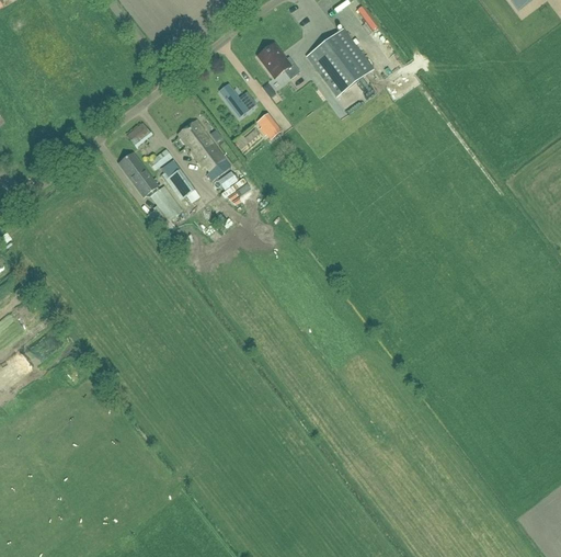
[(335,95),(373,68),(343,27),(306,55),(335,95)]
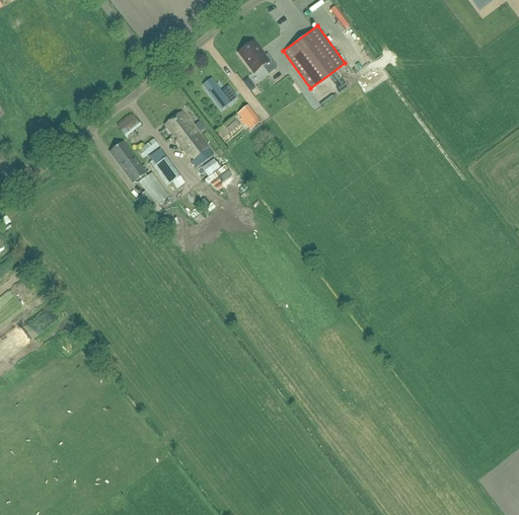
[(252,39),(238,51),(255,71),(264,64),(268,71),(277,64),(270,57),(268,59),(252,39)]
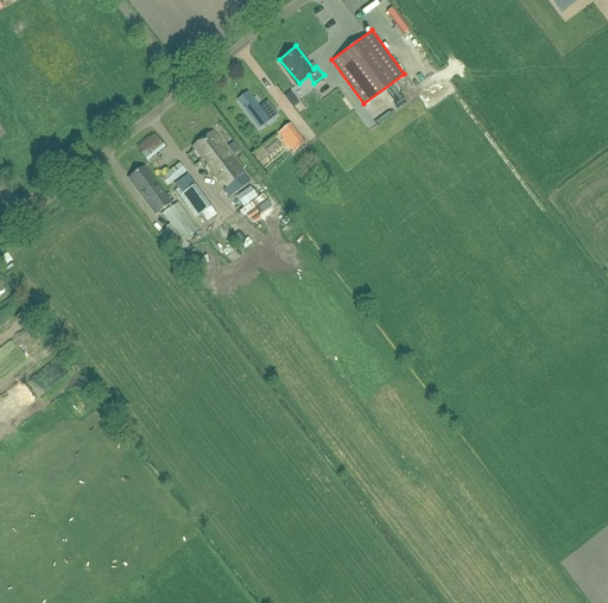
[(290,88),(285,93),(293,103),(298,99),(290,88)]
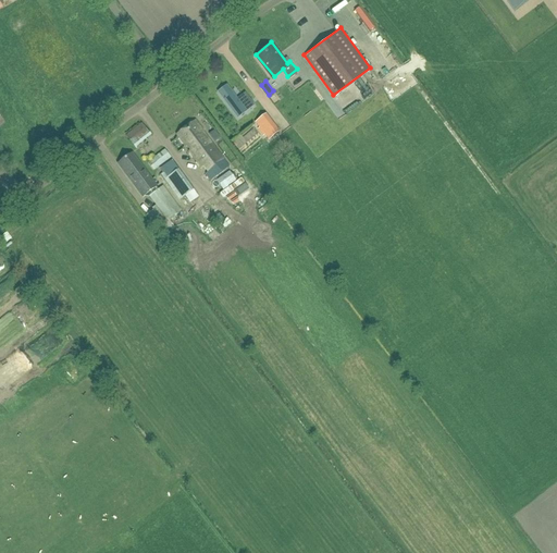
[(247,107),(254,101),(245,90),(238,96),(227,82),(219,88),(237,113),(247,107)]
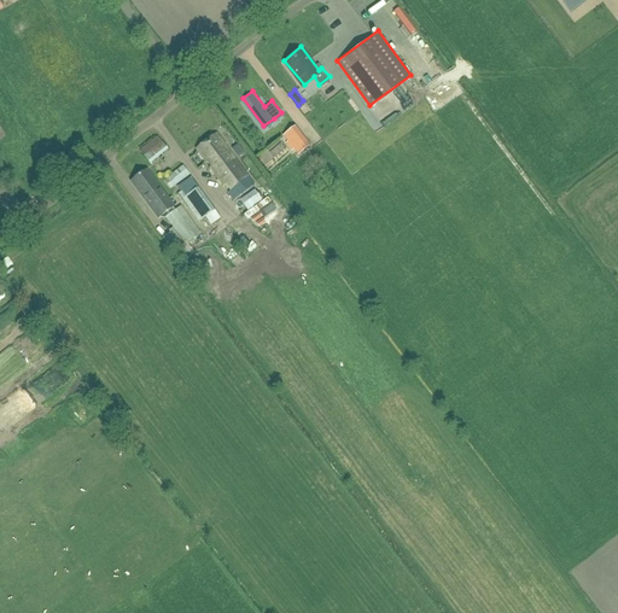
[(287,139),(298,130),(293,124),(283,133),(287,139)]
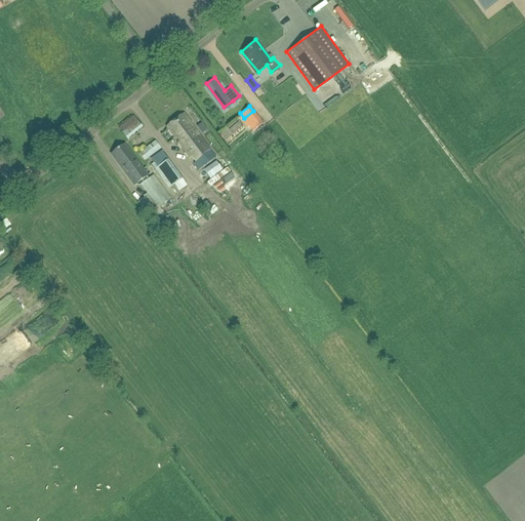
[(214,155),(191,122),(184,111),(166,124),(189,155),(192,153),(196,159),(194,161),(198,167),(214,155)]
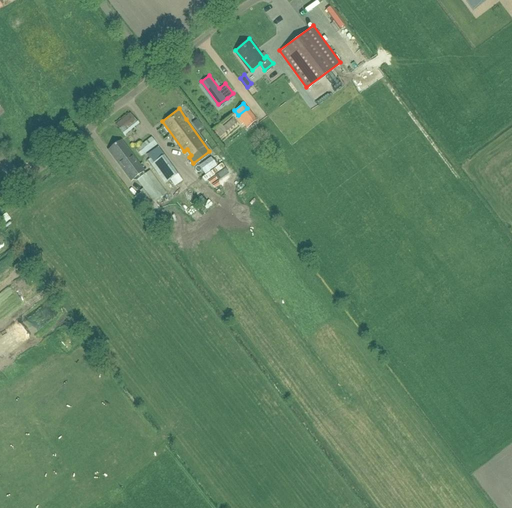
[(123,132),(137,120),(129,111),(115,122),(123,132)]
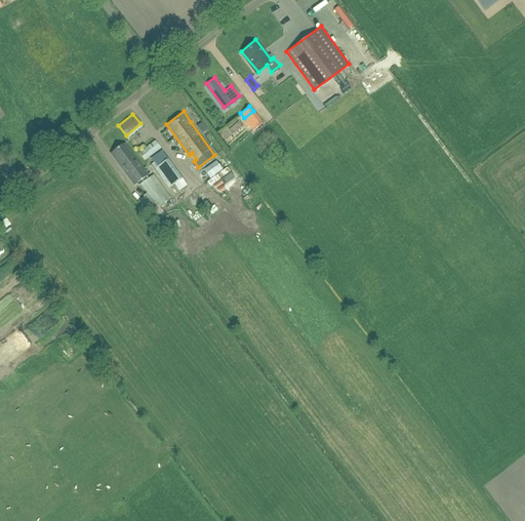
[(156,138),(139,151),(145,158),(161,146),(156,138)]
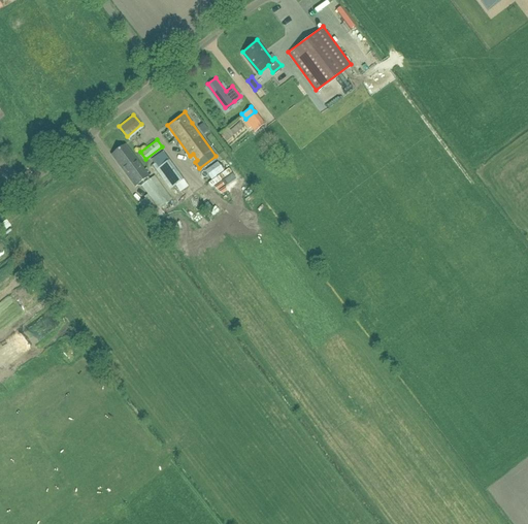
[(134,184),(147,174),(125,144),(113,153),(123,166),(122,167),(134,184)]
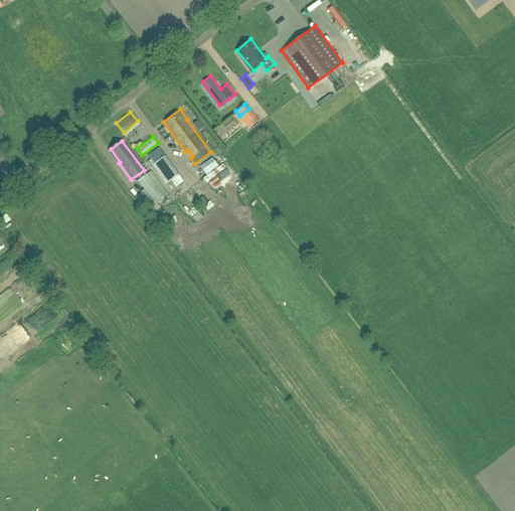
[(151,157),(148,159),(156,171),(157,170),(166,182),(171,179),(176,185),(183,180),(159,146),(148,154),(151,157)]
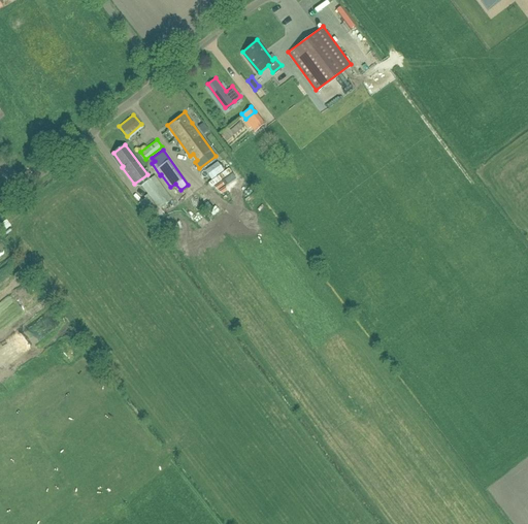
[(211,176),(222,168),(217,161),(205,168),(211,176)]
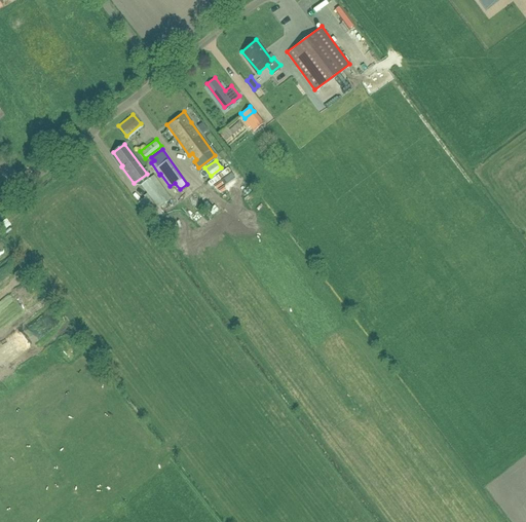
[(235,178),(231,172),(221,179),(225,184),(235,178)]
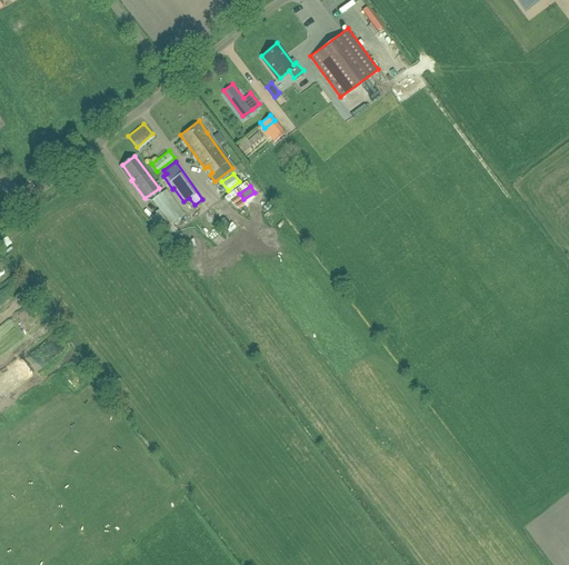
[(183,211),(166,187),(161,190),(160,189),(150,196),(160,209),(150,216),(160,230),(180,215),(179,215),(183,211)]
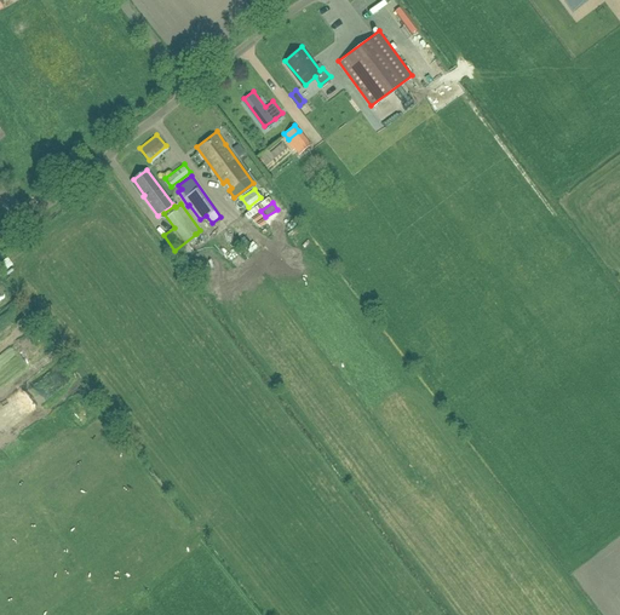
[(250,229),(239,233),(242,246),(253,242),(250,229)]
